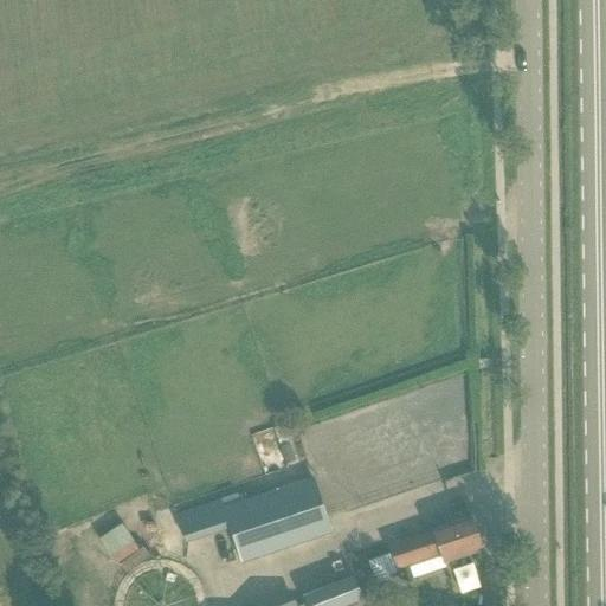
[(311,479),(224,509),(220,500),(176,515),(186,542),(227,528),(239,565),(330,533),(311,479)]
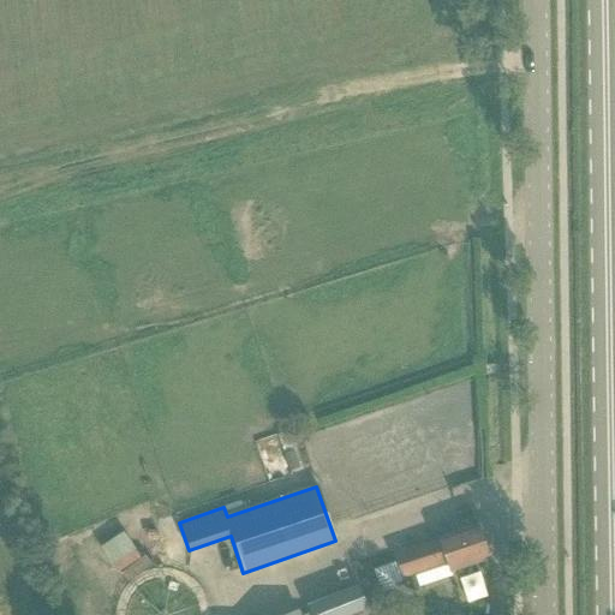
[(381,592),(405,584),(407,591),(452,575),(451,571),(489,559),(478,526),(455,533),(440,539),(395,555),(398,561),(372,569),(381,592)]
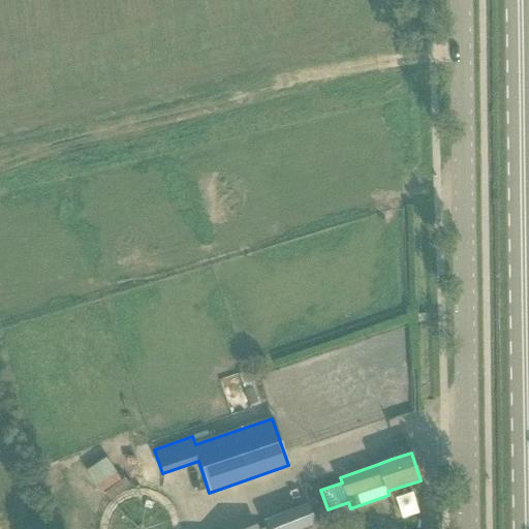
[(89,470),(103,492),(124,478),(111,456),(89,470)]
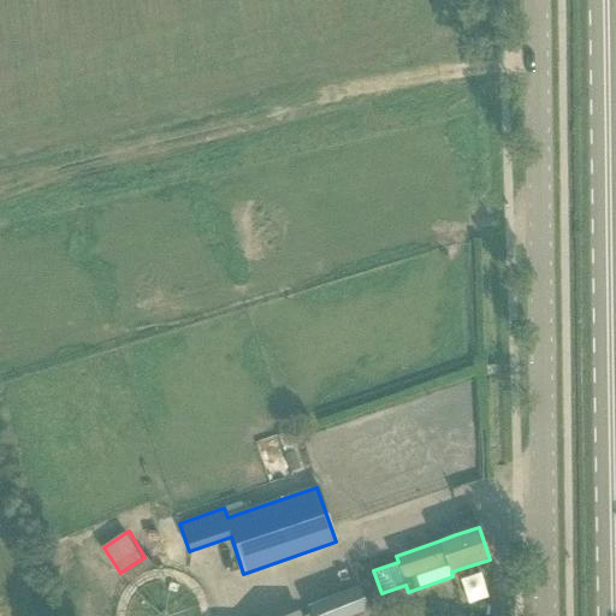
[(480,572),(460,578),(468,602),(489,596),(480,572)]
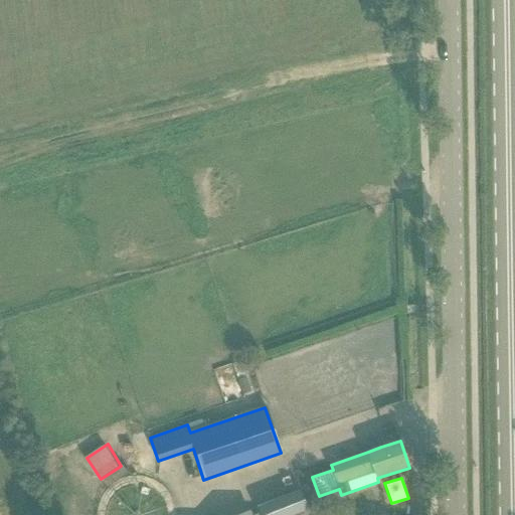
[(300,489),(256,506),(260,514),(295,514),(308,510),(300,489)]
